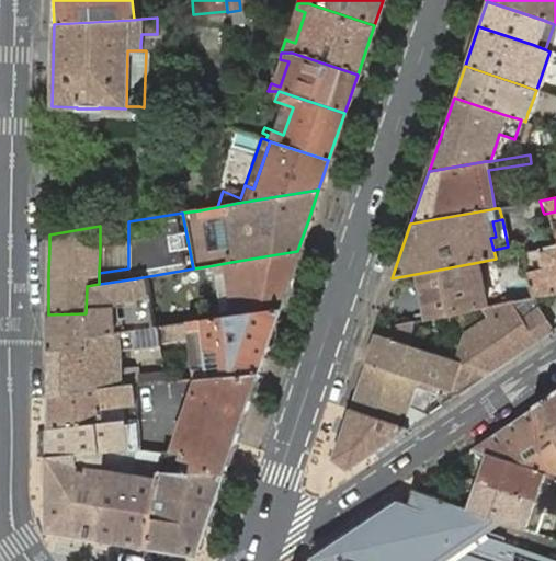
[(525,274),(530,299),(544,296),(555,293),(555,229),(549,232),(554,248),(535,251),(541,270),(525,274)]
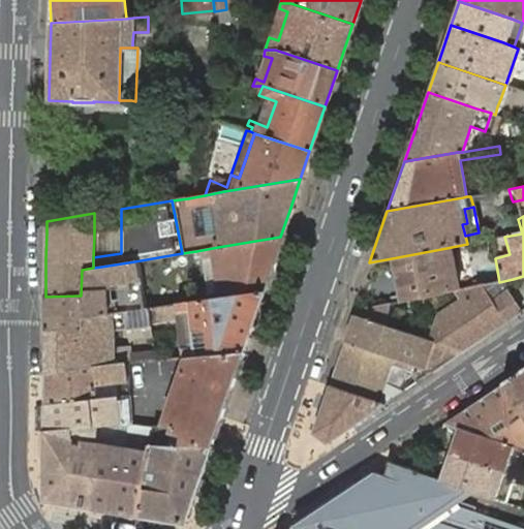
[(204,294),(205,300),(262,292),(271,263),(280,237),(218,247),(196,251),(197,258),(208,257),(214,292),(204,294)]
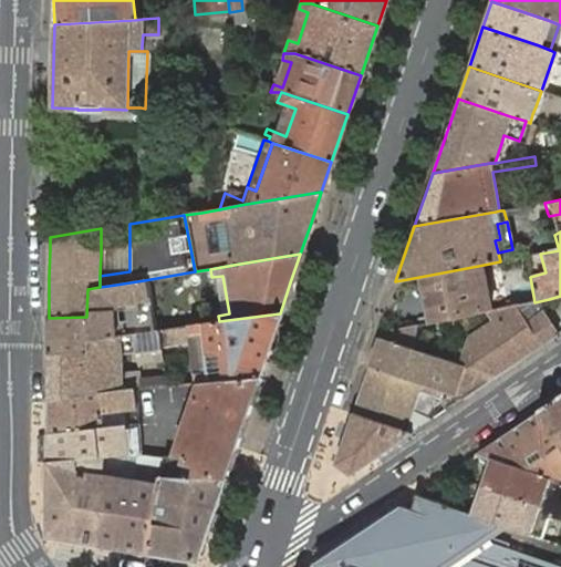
[(527,257),(530,277),(546,272),(540,254),(527,257)]
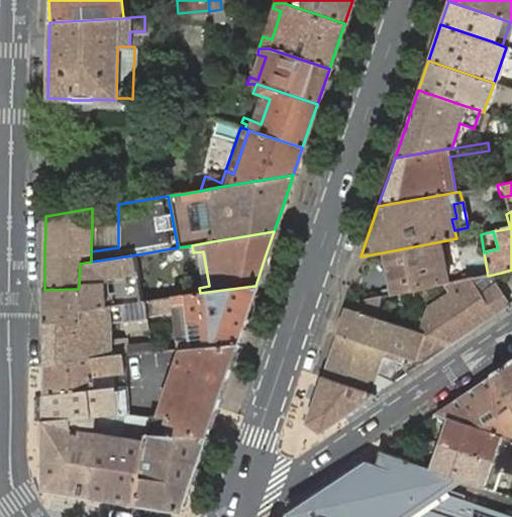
[(383,252),(389,294),(409,290),(413,289),(421,288),(441,284),(443,284),(436,242),(383,252)]
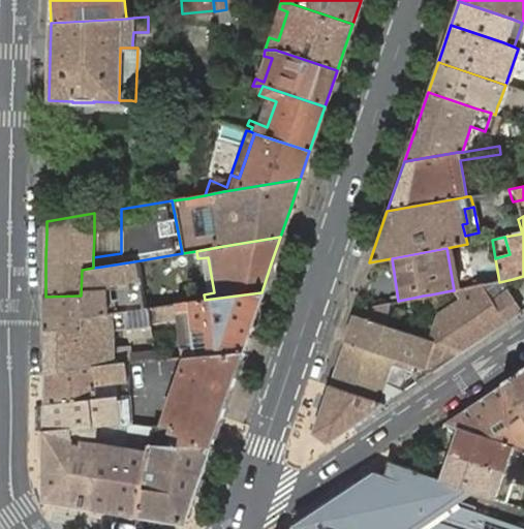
[(112,313),(116,312),(142,309),(136,276),(116,280),(117,299),(104,301),(103,282),(101,267),(93,268),(82,270),(81,296),(45,297),(44,311),(44,329),(81,330),(81,318),(105,314),(112,313)]
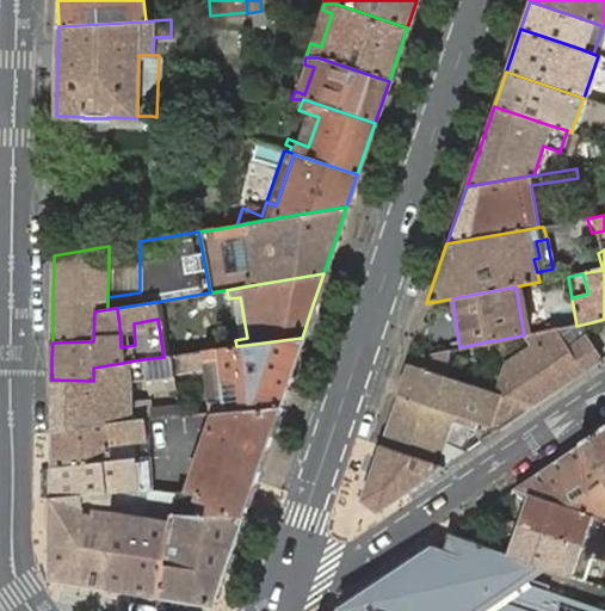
[(582,345),(598,334),(592,322),(576,326),(574,326),(582,345)]
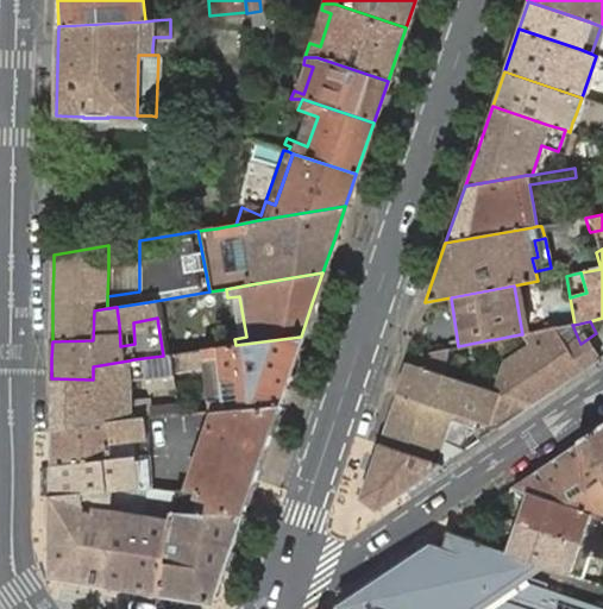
[(494,393),(528,403),(602,352),(602,341),(596,333),(580,344),(572,325),(522,334),(520,334),(527,345),(501,363),(491,391),(494,393)]
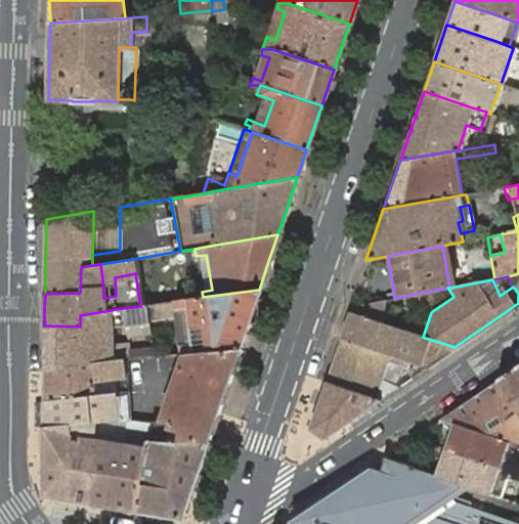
[(177,338),(179,353),(184,352),(239,348),(248,322),(259,290),(203,297),(172,301),(173,310),(187,308),(190,337),(177,338)]
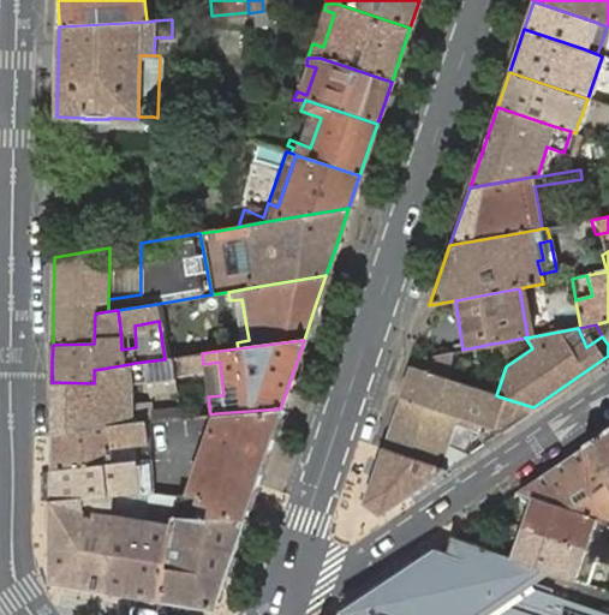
[(409,365),(398,398),(454,416),(478,424),(488,428),(499,431),(533,407),(499,396),(496,395),(490,393),(483,392),(442,378),(447,352),(411,359),(409,365)]
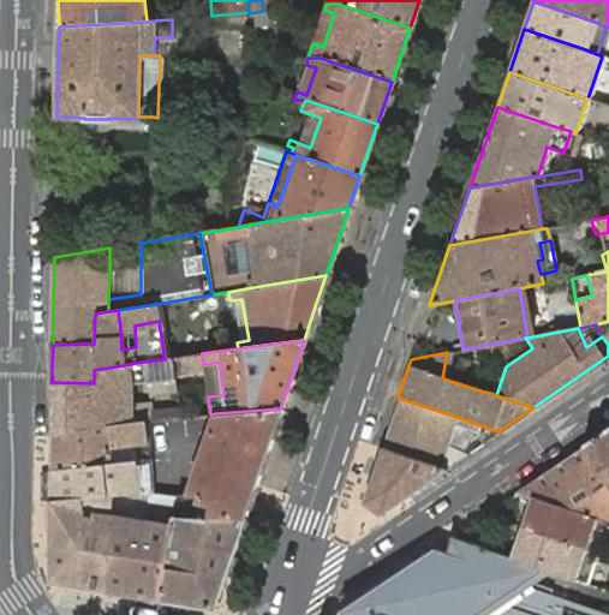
[(138,390),(175,386),(172,358),(165,359),(135,363),(138,390)]
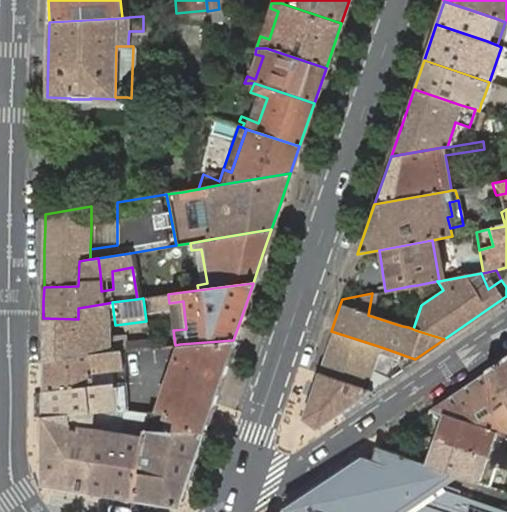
[(120,351),(132,349),(132,339),(124,340),(124,333),(109,335),(108,303),(102,304),(78,308),(78,319),(43,318),(43,340),(43,362),(109,353),(120,351)]
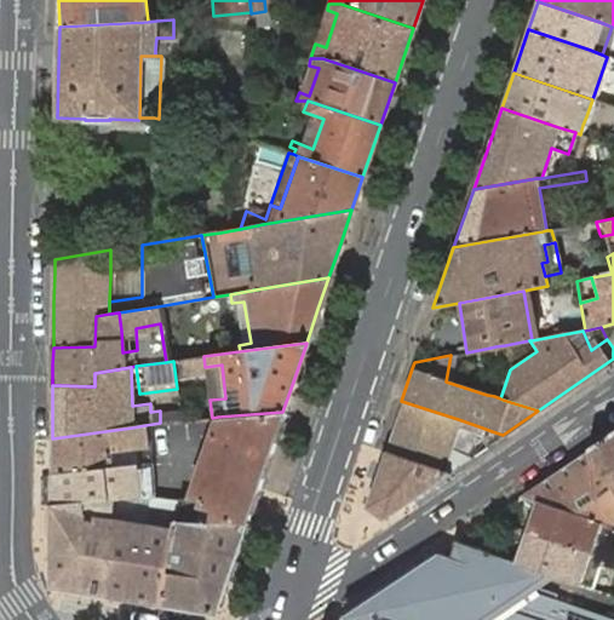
[(488,379),(487,395),(494,396),(499,384),(488,379)]
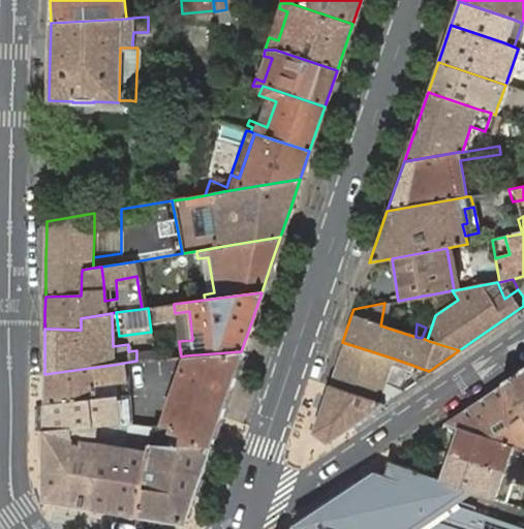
[(391,358),(342,342),(311,432),(327,444),(429,371),(420,368),(411,365),(391,358)]
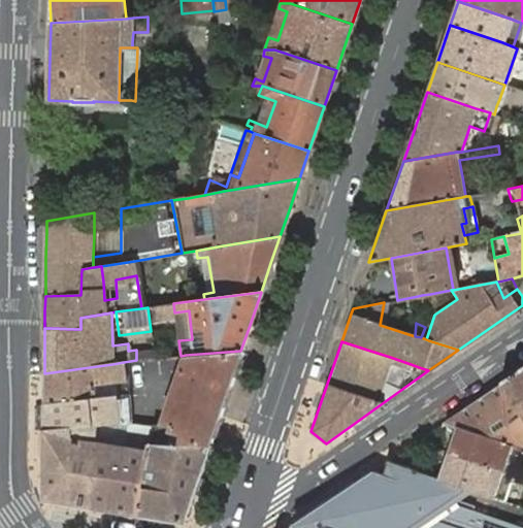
[(183,446),(207,448),(217,420),(224,399),(231,377),(240,351),(186,355),(162,426),(170,427),(169,432),(183,437),(183,446)]
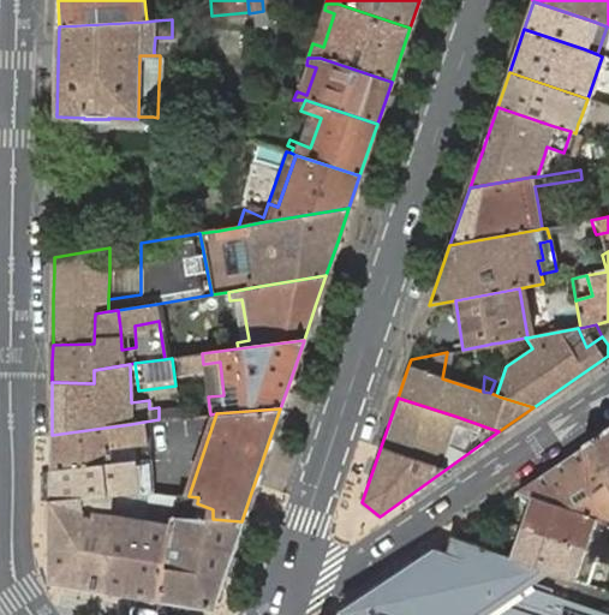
[(131,424),(52,435),(52,448),(51,471),(111,465),(109,448),(109,439),(145,433),(144,422),(131,424)]
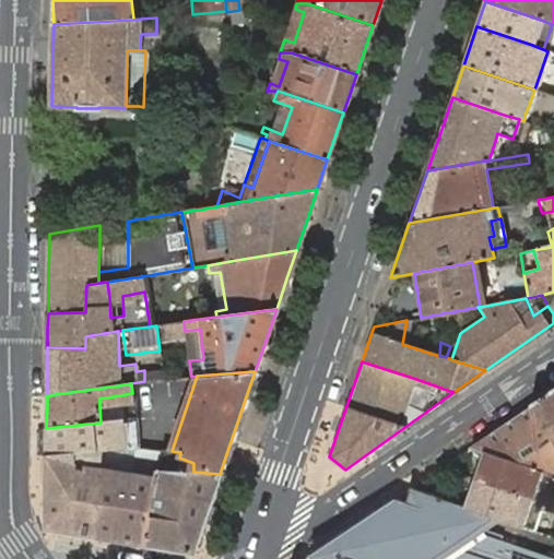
[(553,389),(529,406),(553,442),(553,389)]
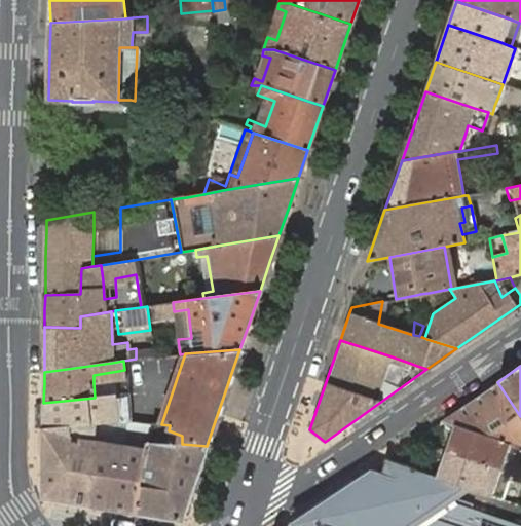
[(520,416),(497,382),(440,421),(454,426),(507,444),(514,447),(520,448),(520,447),(520,416)]
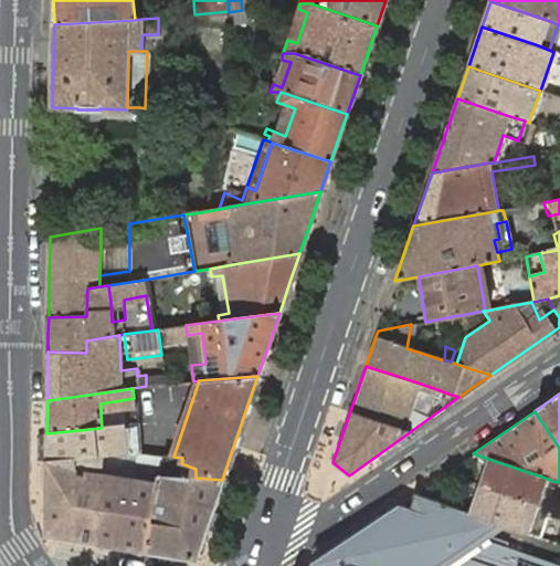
[(46,449),(46,462),(76,458),(123,453),(122,426),(102,428),(46,433),(46,449)]
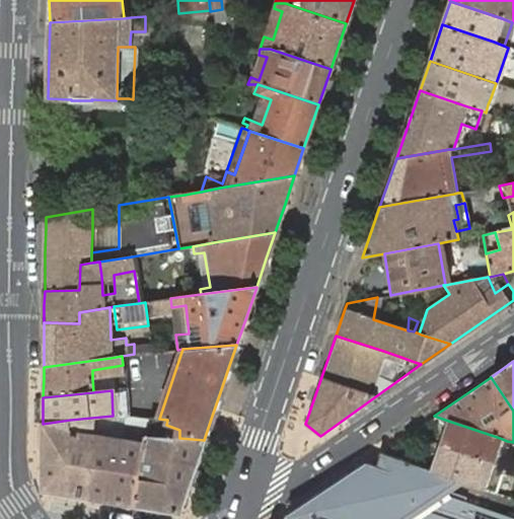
[(70,420),(43,424),(42,442),(42,467),(42,491),(133,506),(140,467),(144,444),(145,436),(149,418),(126,415),(113,416),(70,420)]
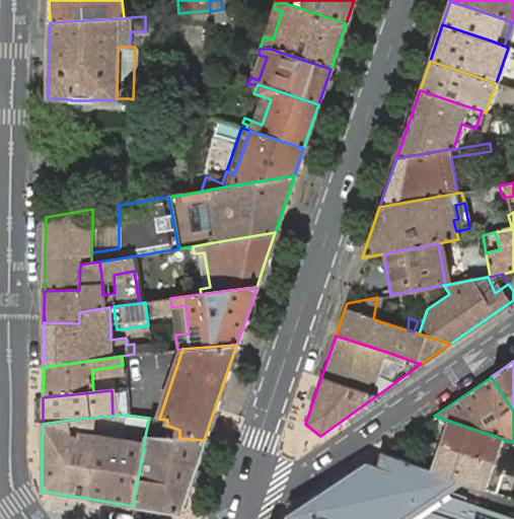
[(448,421),(439,446),(491,463),(499,443),(505,445),(507,441),(500,438),(448,421)]
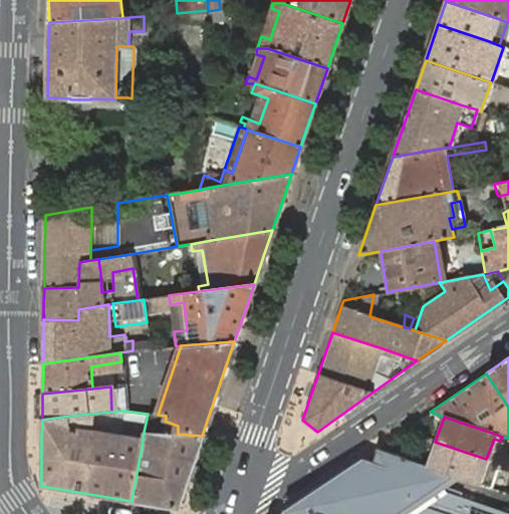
[(132,501),(177,509),(190,472),(202,436),(178,434),(164,434),(144,432),(143,440),(139,463),(132,501)]
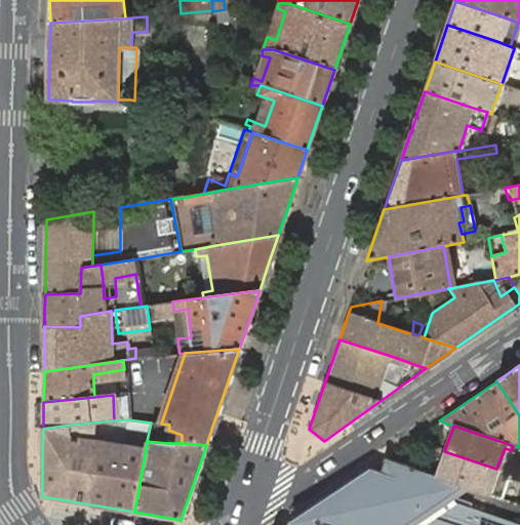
[(444,451),(435,476),(461,485),(488,494),(496,469),(444,451)]
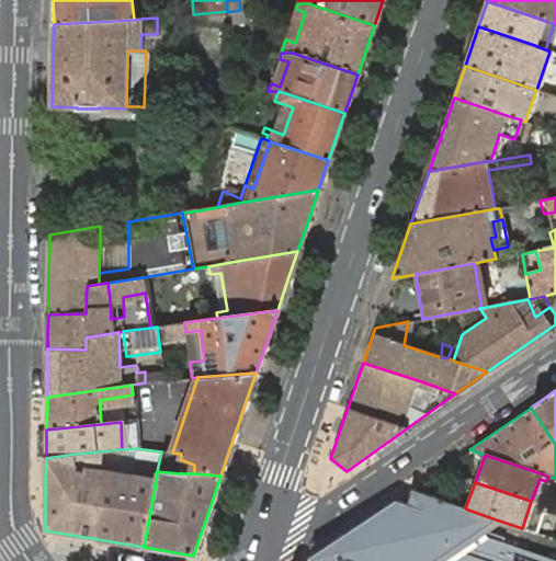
[(555,560),(497,541),(498,536),(477,528),(492,518),(465,508),(409,490),(405,504),(394,501),(394,500),(363,522),(342,535),(308,559),(313,560),(311,560),(555,560)]
